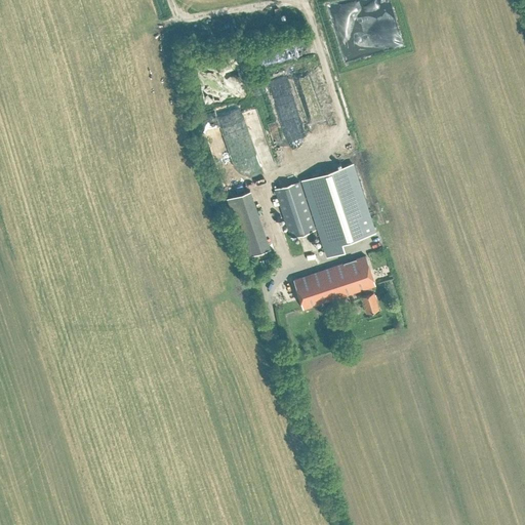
[(385,65),(385,53),(376,54),(376,65),(385,65)]
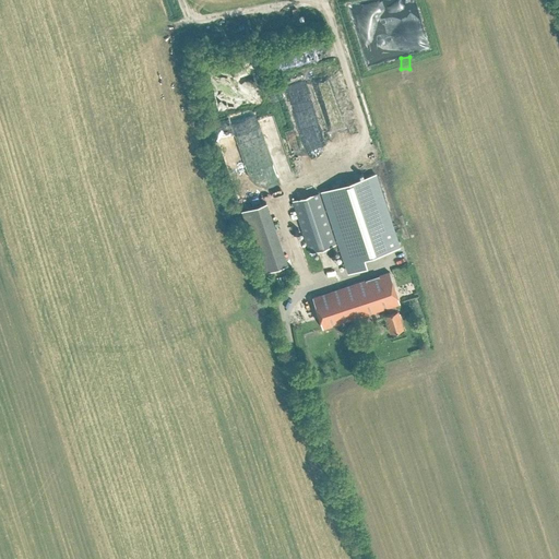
[(306,129),(320,126),(317,105),(311,106),(306,79),(294,81),(299,107),(301,107),(306,129)]
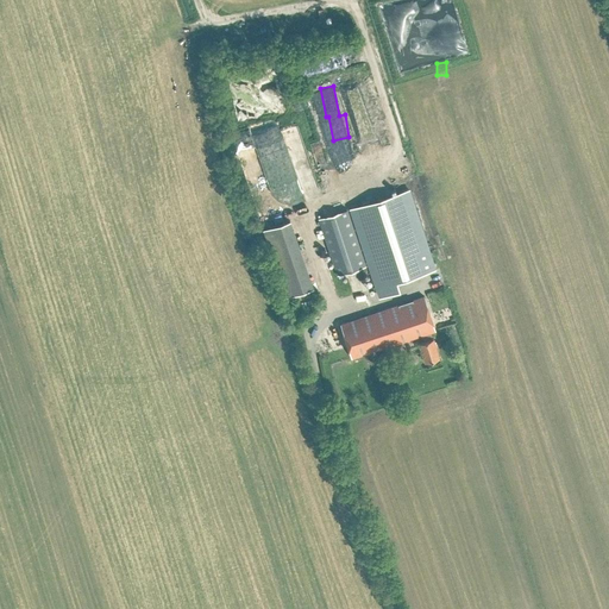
[(318,177),(302,119),(286,124),(293,149),(300,148),(308,180),(318,177)]
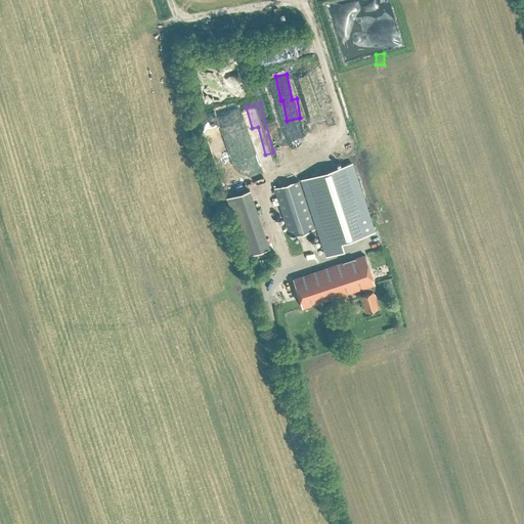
[(329,112),(311,117),(312,122),(330,117),(329,112)]
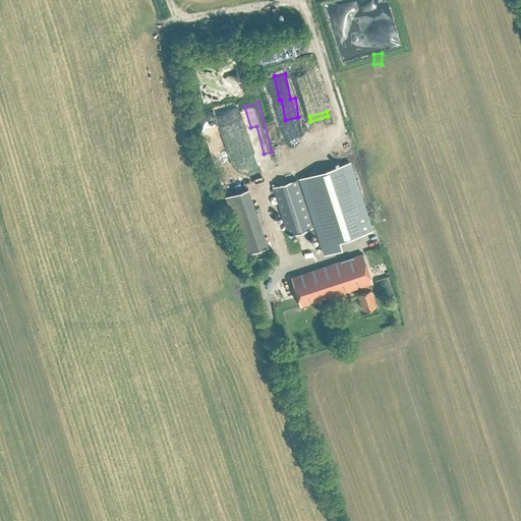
[(303,126),(309,124),(306,114),(301,115),(303,126)]
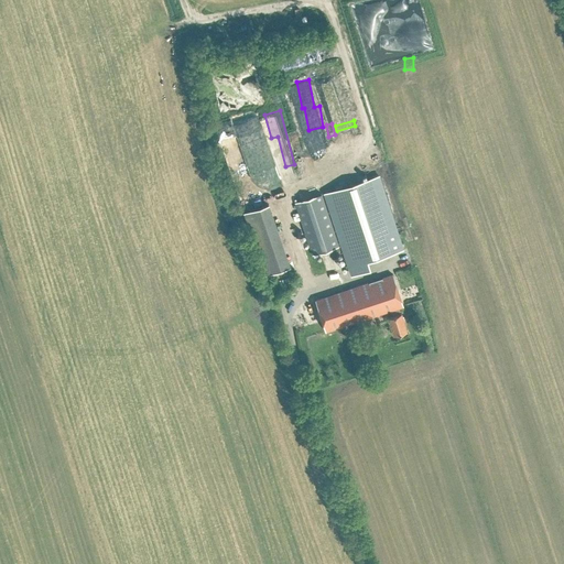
[(402,248),(378,174),(323,192),(350,274),(370,268),(367,260),(402,248)]
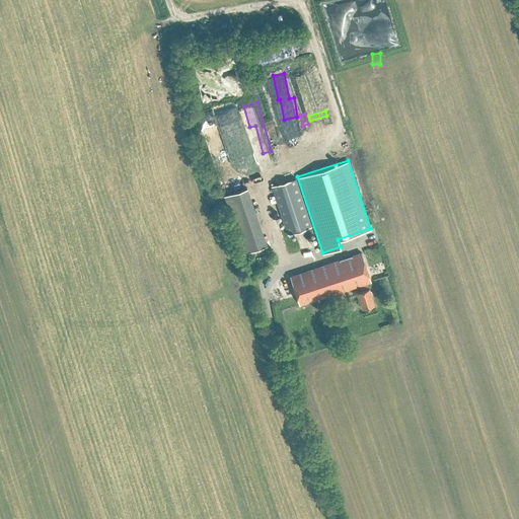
[(288,234),(312,226),(296,177),(272,184),(288,234)]
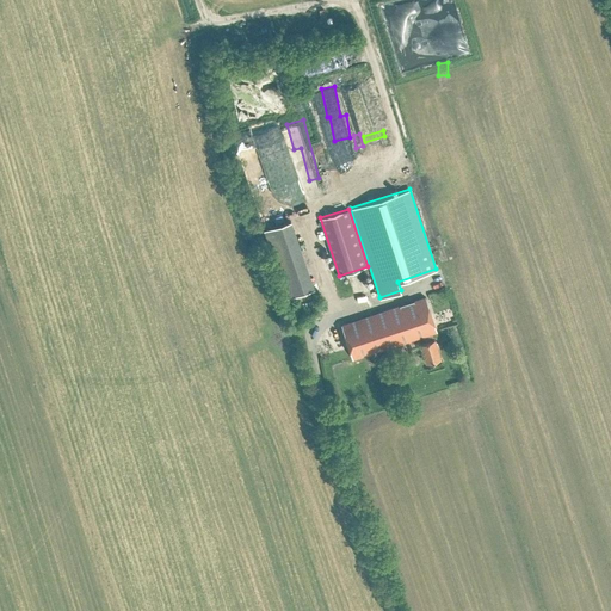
[(292,290),(314,284),(295,215),(275,221),(292,290)]
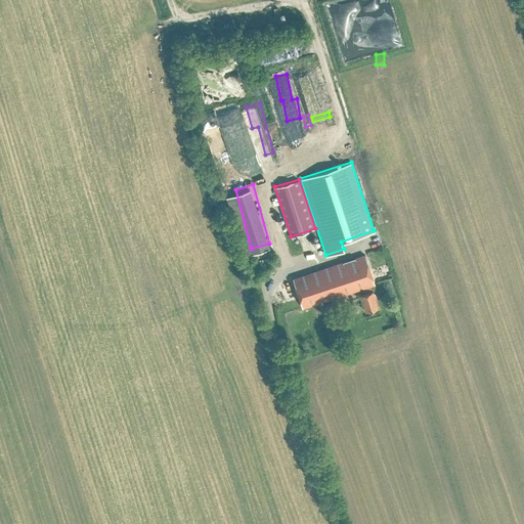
[(364,254),(292,277),(301,307),(362,288),(363,293),(359,294),(364,310),(378,306),(373,290),(372,290),(369,285),(374,284),(364,254)]
